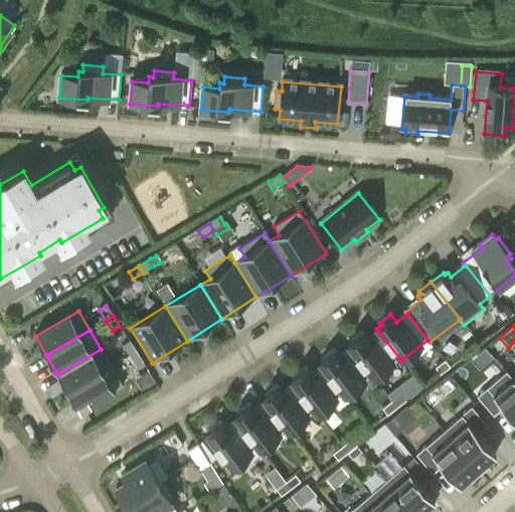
[(348,346),(350,350),(351,349),(371,376),(373,378),(399,358),(379,332),(368,340),(362,332),(351,341),(352,343),(348,346)]
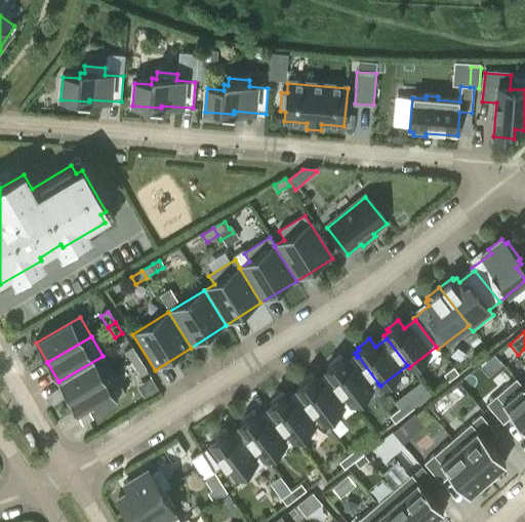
[(125,354),(131,364),(138,360),(132,349),(125,354)]
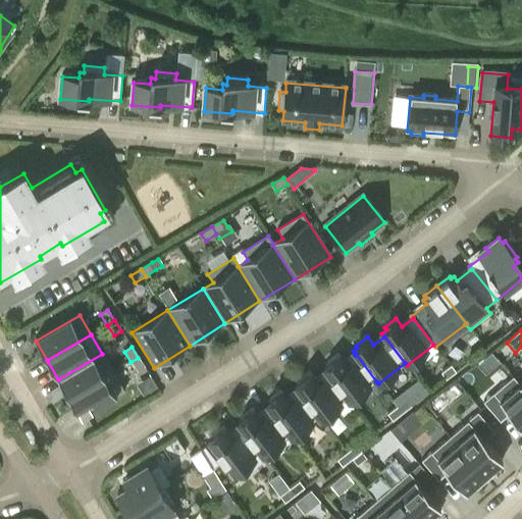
[(58,379),(69,399),(113,372),(102,354),(58,379)]
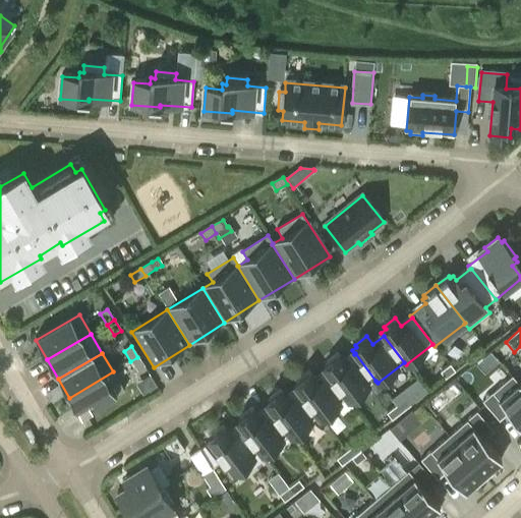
[(348,401),(375,381),(355,353),(354,354),(344,362),(338,354),(327,363),(328,365),(324,368),(326,372),(327,371),(347,399),(348,401)]
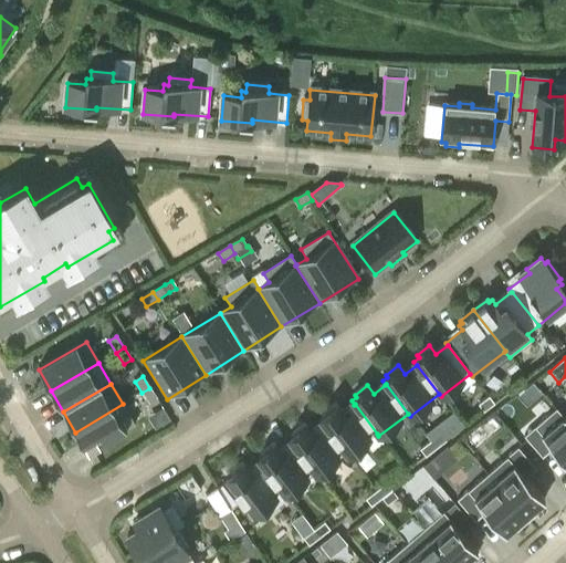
[(157,399),(149,388),(142,393),(149,405),(157,399)]
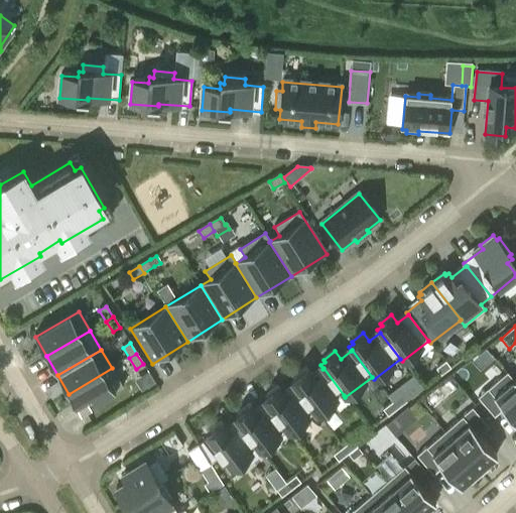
[(441,376),(450,369),(445,362),(436,370),(441,376)]
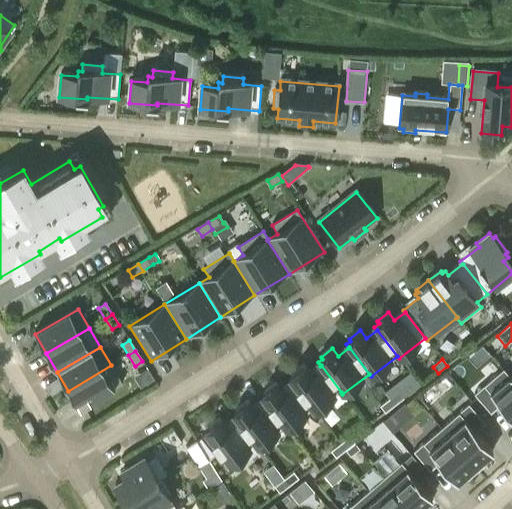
[(122,385),(111,365),(68,391),(79,410),(122,385)]
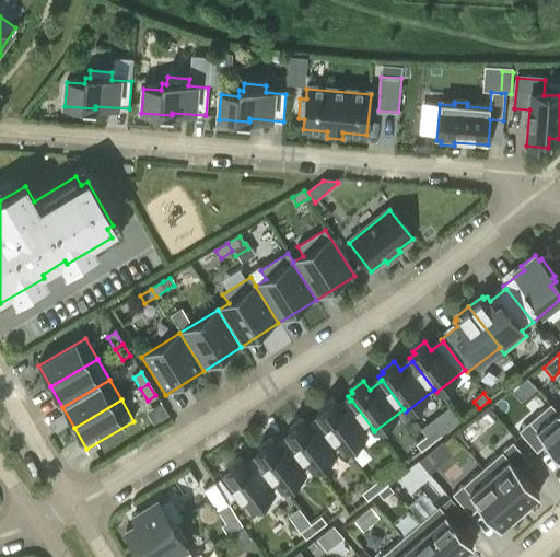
[(316,416),(319,419),(342,449),(341,449),(343,451),(373,429),(351,399),(350,401),(339,409),(333,401),(319,409),(322,413),(316,416)]
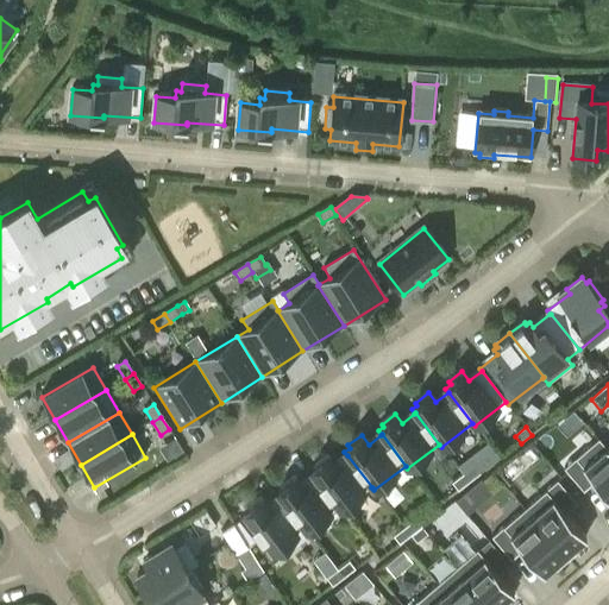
[(608,454),(604,449),(606,449),(597,440),(563,471),(583,493),(595,483),(608,499),(608,454)]
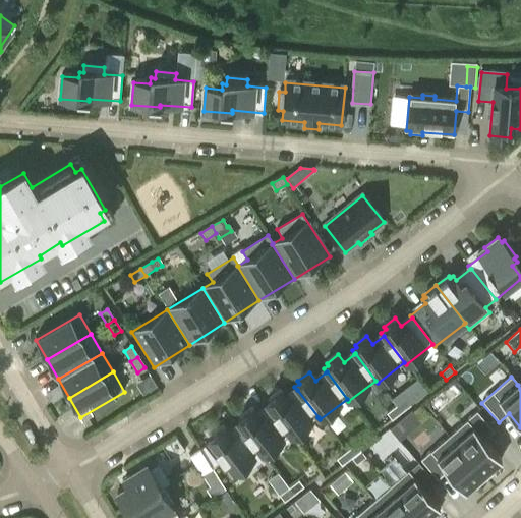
[(406,400),(411,406),(427,394),(417,381),(392,401),(396,407),(406,400)]
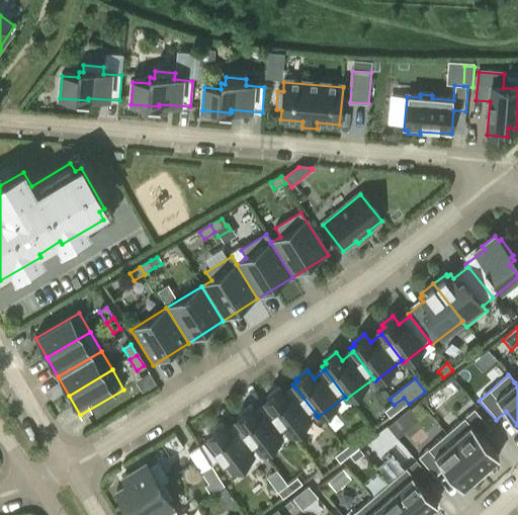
[(264,403),(267,406),(288,432),(287,433),(289,435),(316,415),(317,415),(295,388),(284,397),(278,389),(267,397),(269,399),(264,403)]
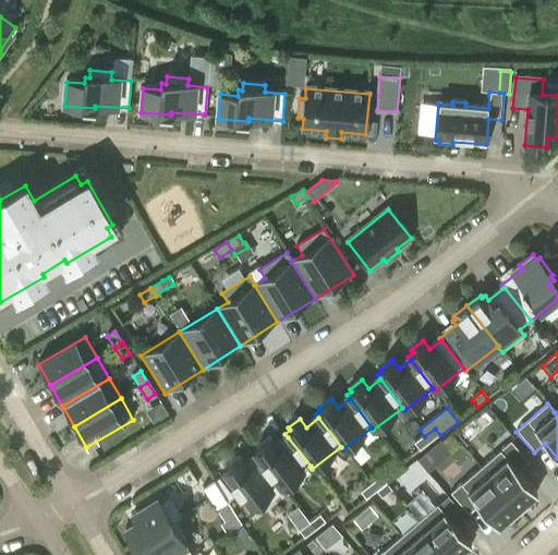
[(435,429),(424,436),(429,443),(440,435),(435,429)]
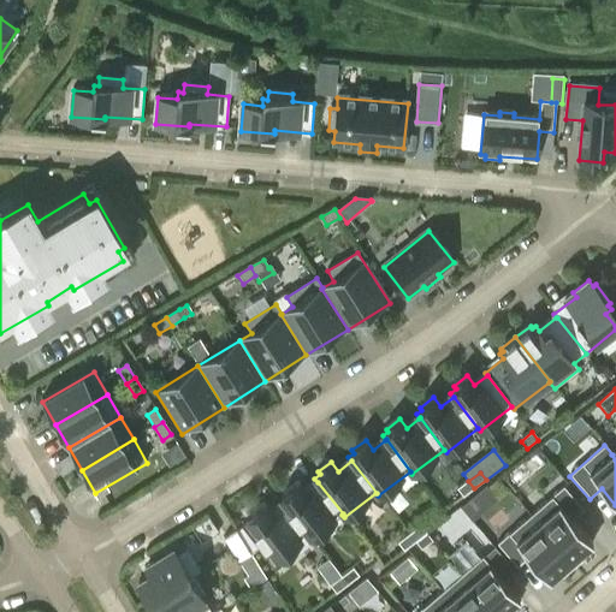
[(474,488),(468,481),(457,489),(463,498),(474,488)]
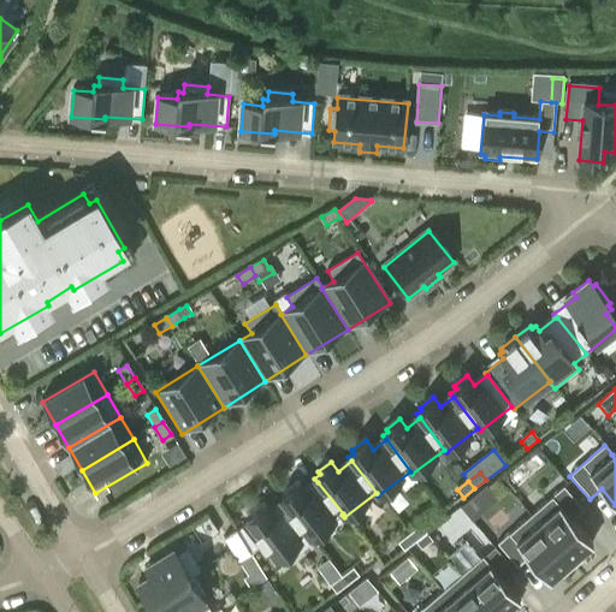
[(318,482),(304,492),(297,483),(284,493),(286,495),(280,500),(284,504),(285,503),(314,542),(315,541),(319,547),(335,534),(329,526),(342,515),(343,514),(318,482)]
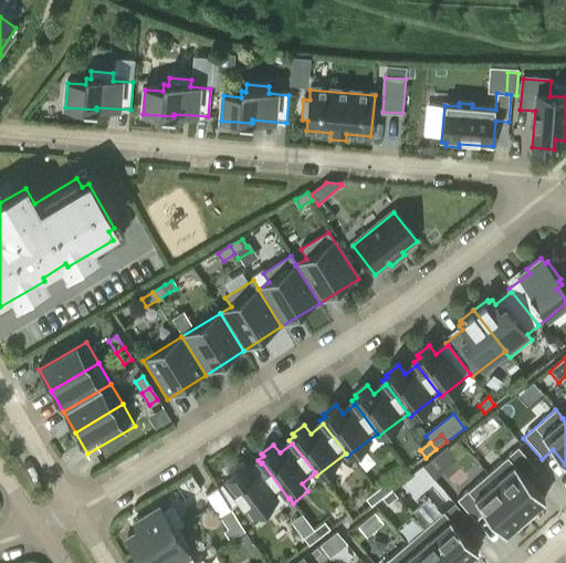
[(519,449),(507,458),(488,476),(525,520),(535,511),(534,510),(545,501),(526,480),(537,471),(519,449)]
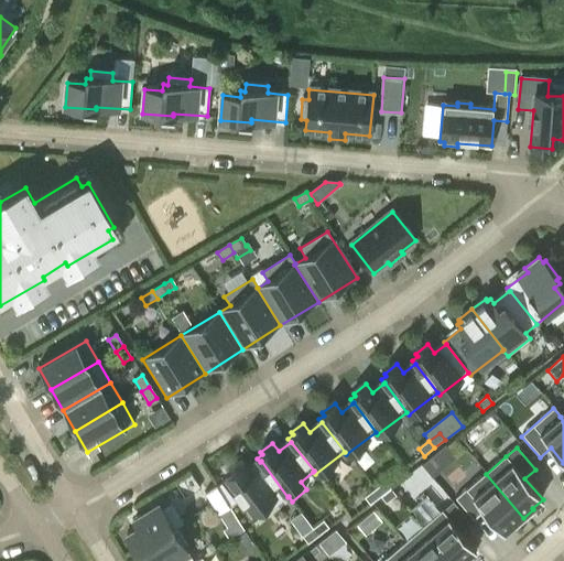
[(431,477),(438,471),(430,460),(422,467),(431,477)]
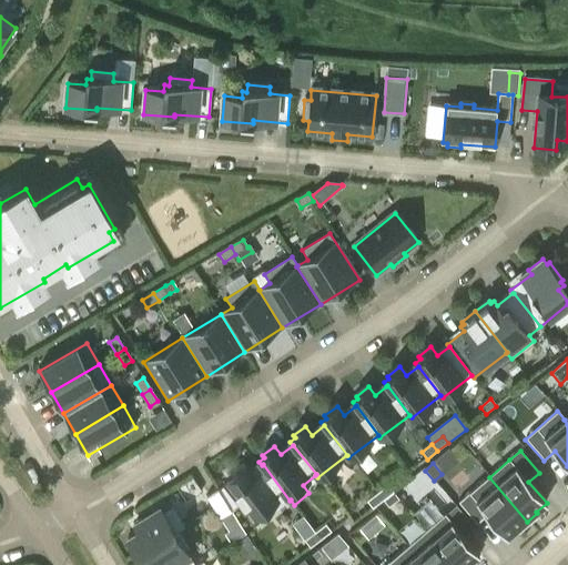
[(260,523),(290,501),(263,464),(262,465),(250,474),(243,465),(231,475),(233,477),(227,481),(260,523)]
